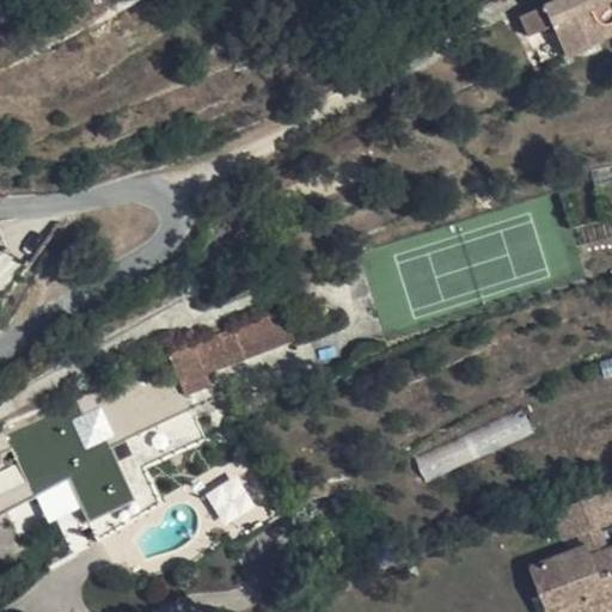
[(611,0),(557,0),(542,7),(521,16),(530,36),(554,25),(567,56),(591,44),(585,32),(598,25),(599,28),(611,22),(611,0)]
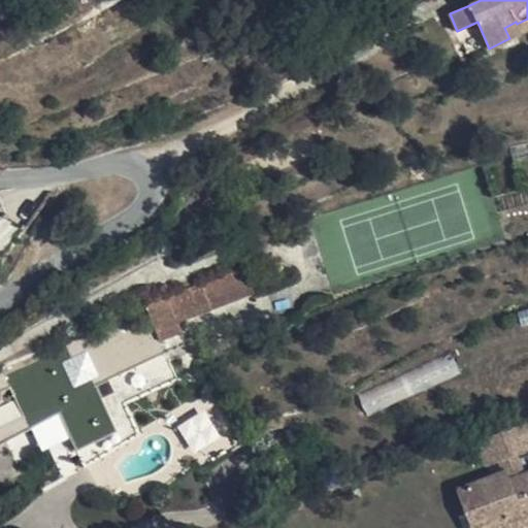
[(527,29),(527,19),(517,24),(516,22),(504,28),(509,38),(527,29)]
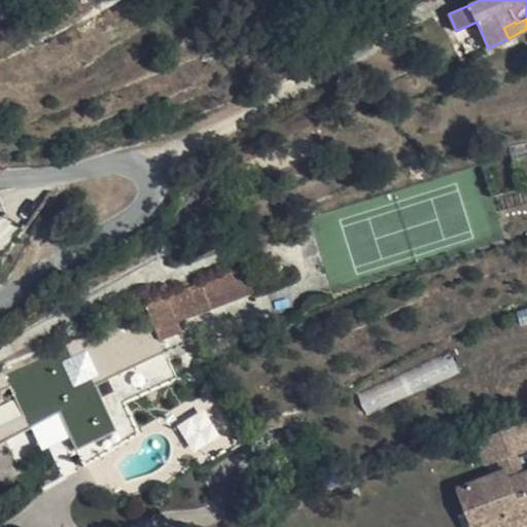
[(254,295),(243,266),(200,281),(210,310),(254,295)]
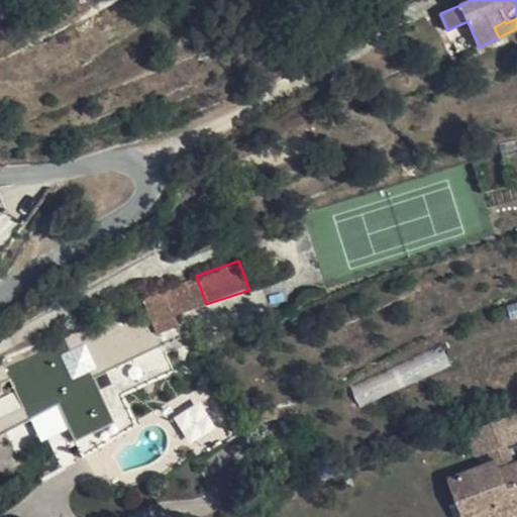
[(195,305),(185,282),(142,300),(130,306),(85,323),(37,343),(1,357),(11,379),(24,408),(30,420),(59,405),(75,441),(115,422),(96,378),(163,346),(157,334),(188,322),(184,310),(195,305)]
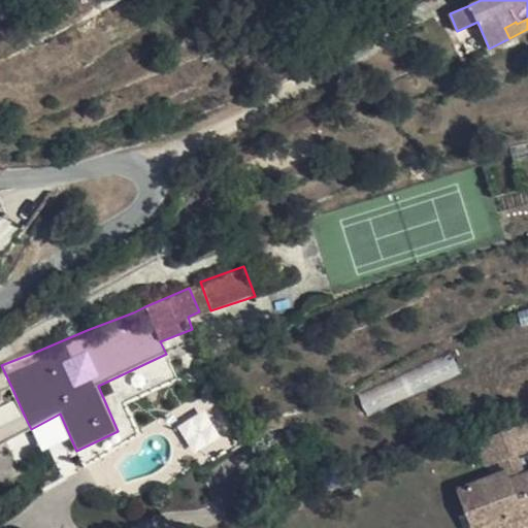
[(367,417),(459,371),(450,352),(358,397),(367,417)]
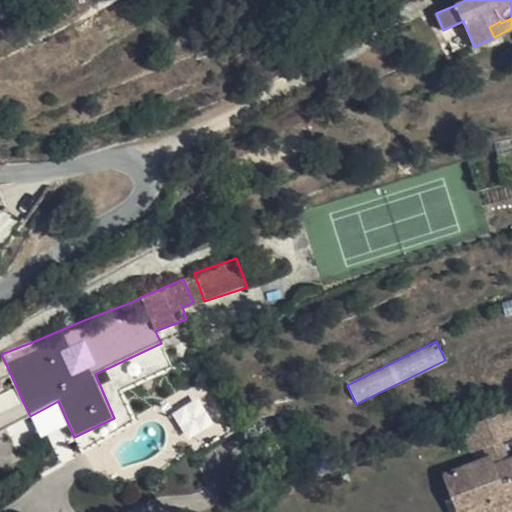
[(0,392),(0,426),(25,415),(12,387),(0,392)]
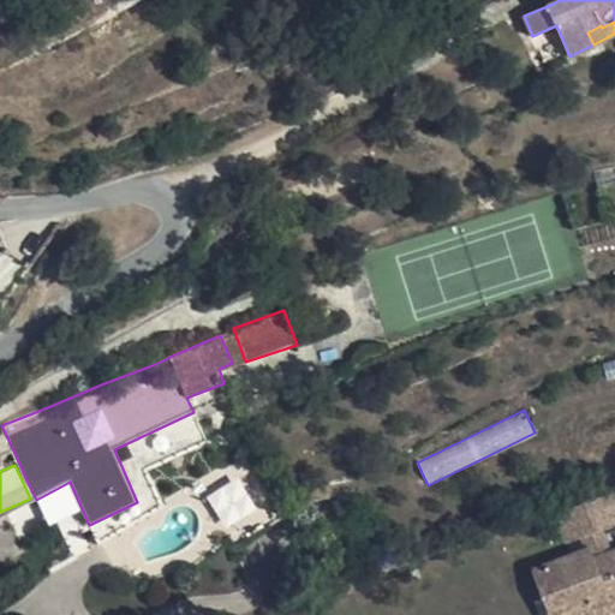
[(282,517),(256,473),(208,503),(234,548),(282,517)]
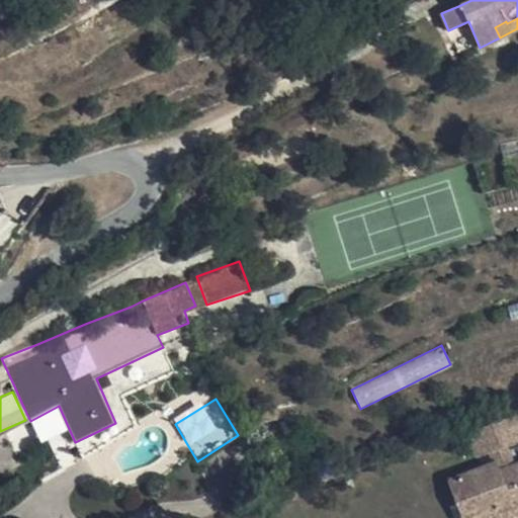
[(517,440),(517,415),(517,414),(467,433),(477,457),(491,451),(506,445),(517,440)]
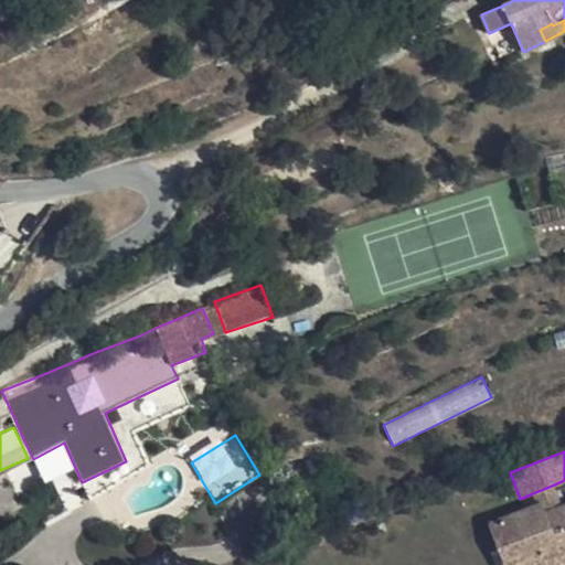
[(560,508),(552,486),(535,492),(541,505),(543,513),(560,508)]
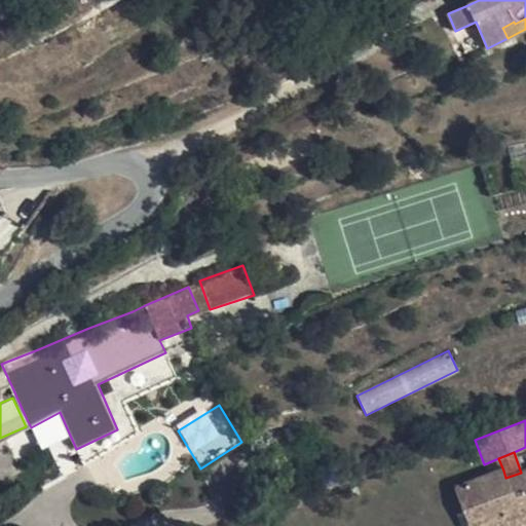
[(525,523),(525,471),(521,473),(505,478),(503,471),(456,488),(470,525),(487,525),(520,514),(524,524),(525,523)]
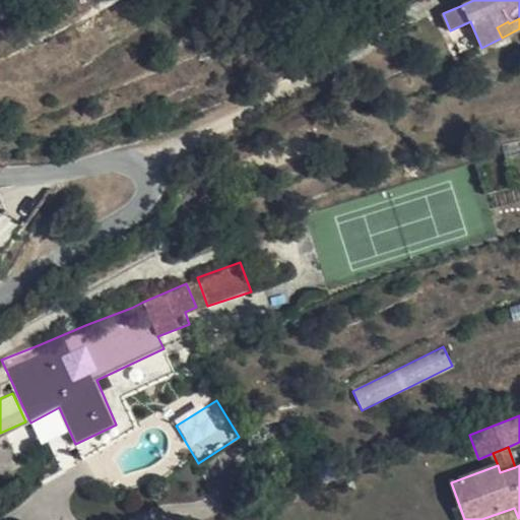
[(514,519),(518,518),(514,508),(481,519),(514,519)]
